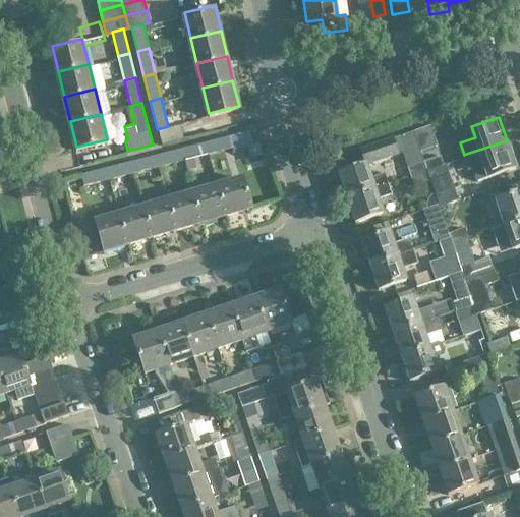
[(447,139),(441,120),(417,128),(423,148),(447,139)]
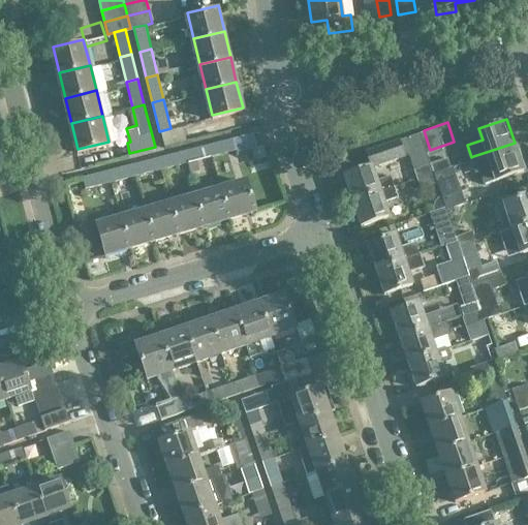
[(159,131),(162,145),(169,143),(190,137),(187,124),(171,128),(159,131)]
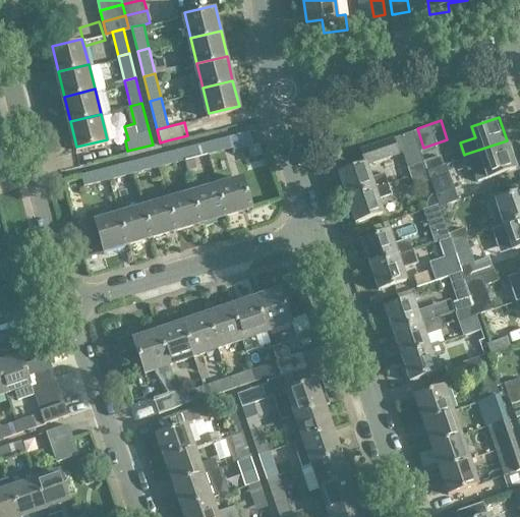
[(394,135),(399,151),(419,144),(414,128),(394,135)]
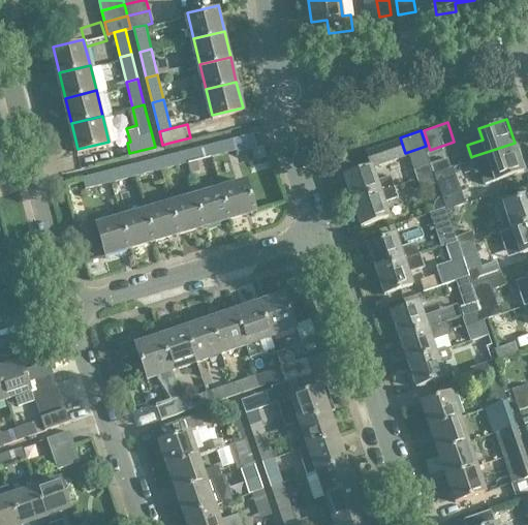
[(208,143),(211,154),(237,148),(234,135),(208,143)]
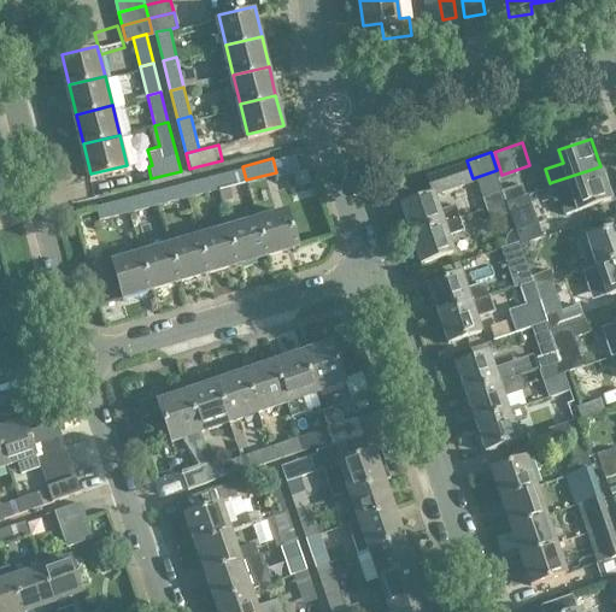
[(438,170),(444,188),(473,178),(467,160),(438,170)]
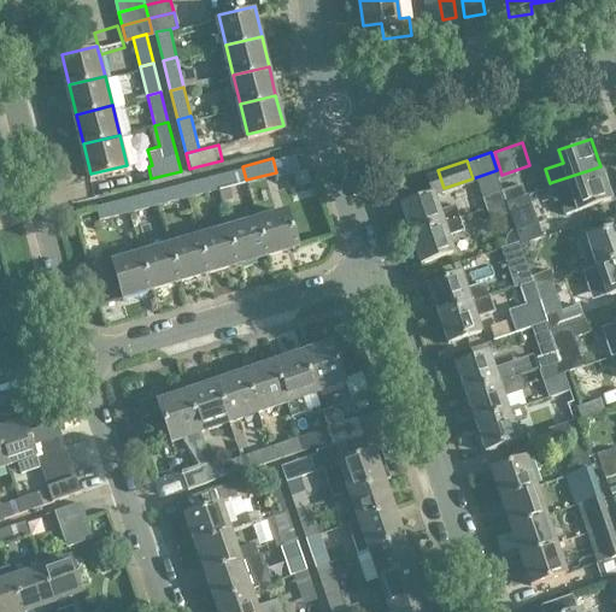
[(213,174),(217,187),(246,180),(242,166),(213,174)]
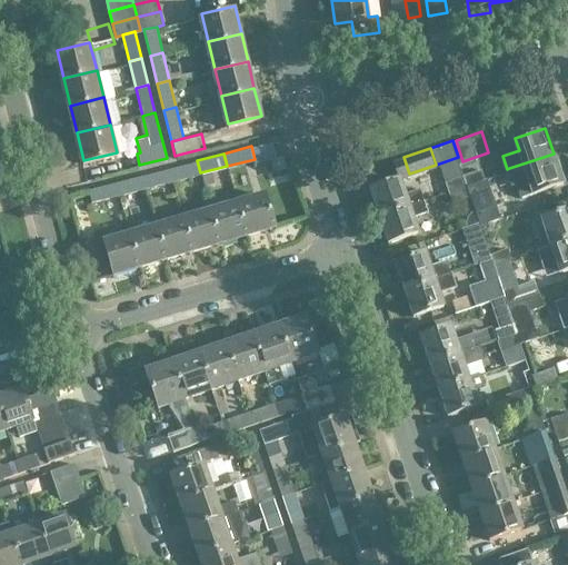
[(554,154),(509,168),(512,179),(517,178),(522,194),(562,180),(554,154)]
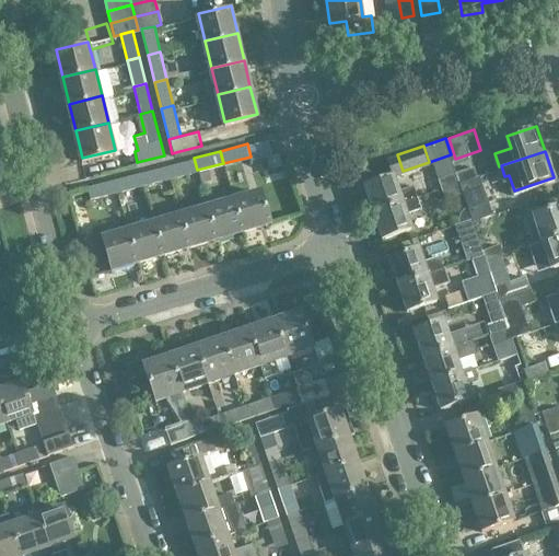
[(167,164),(171,176),(197,170),(194,158),(167,164)]
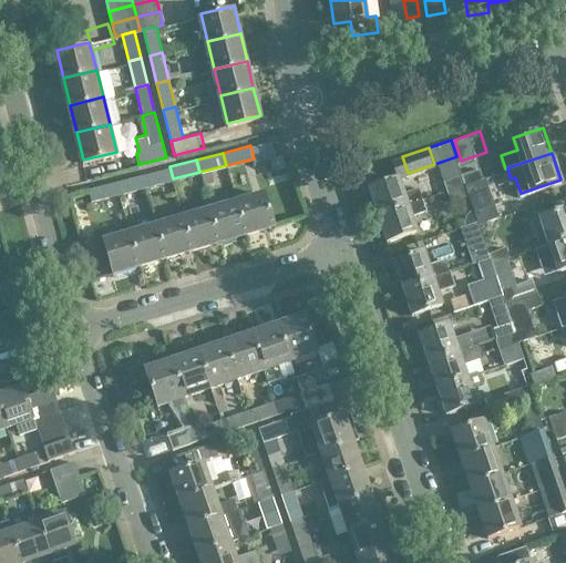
[(143,174),(146,186),(173,178),(170,166),(143,174)]
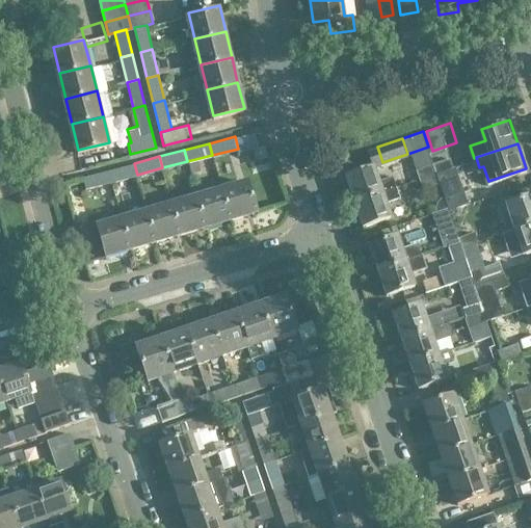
[(435,170),(451,165),(448,156),(432,161),(435,170)]
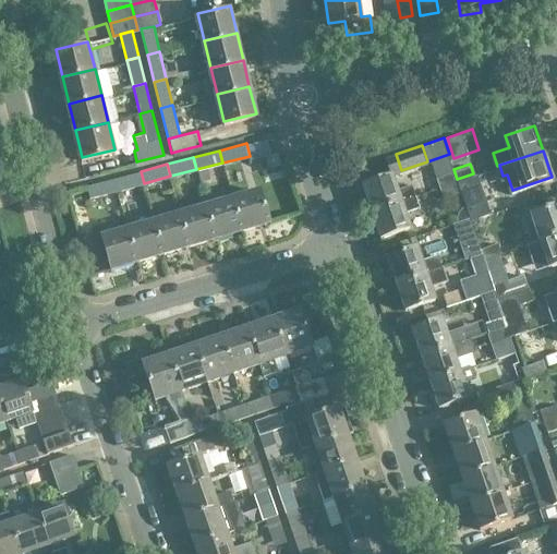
[(479,167),(485,200),(501,196),(494,164),(479,167)]
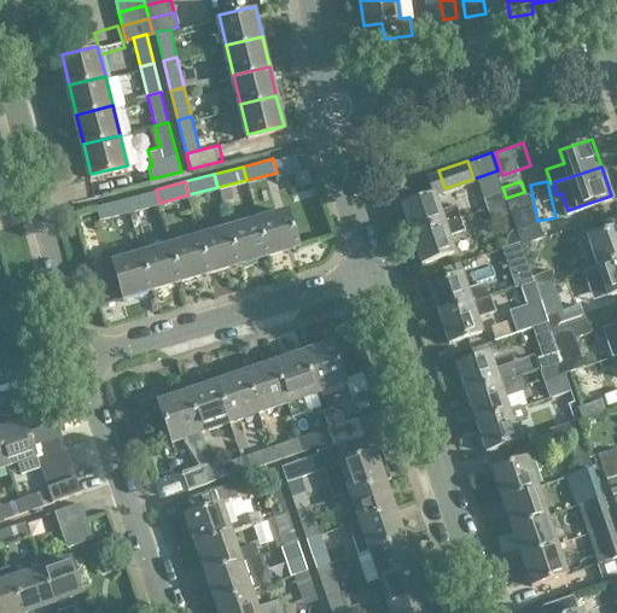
[(506,198),(502,187),(484,193),(488,205),(506,198)]
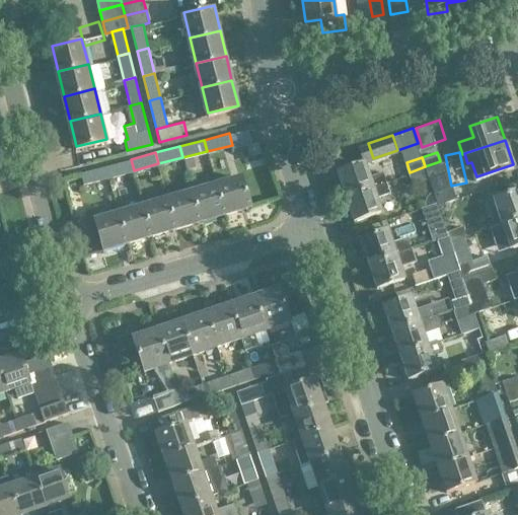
[(106,165),(109,176),(134,170),(131,159),(106,165)]
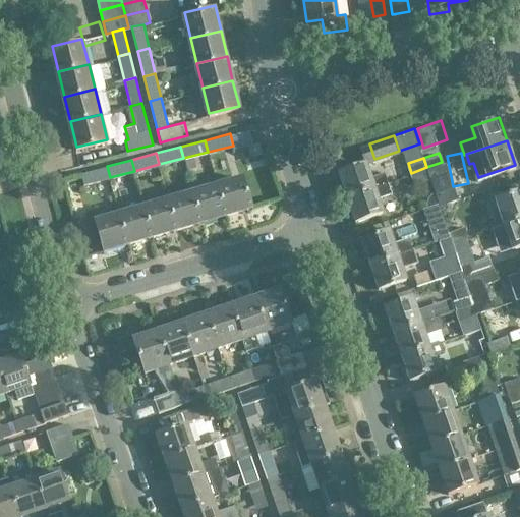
[(341,185),(343,184),(347,194),(388,180),(385,171),(371,176),(366,161),(339,171),(339,172),(337,173),(335,176),(338,183),(341,185)]
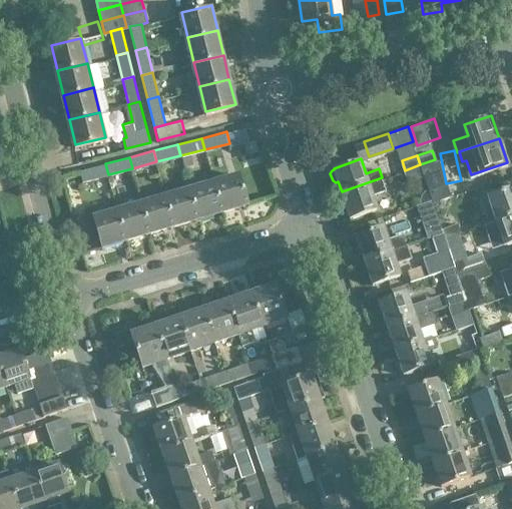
[(423,174),(438,169),(435,159),(420,164),(423,174)]
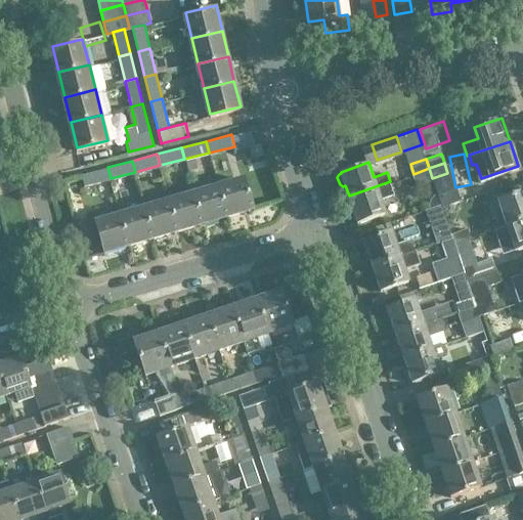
[(111,178),(107,167),(81,173),(84,184),(111,178)]
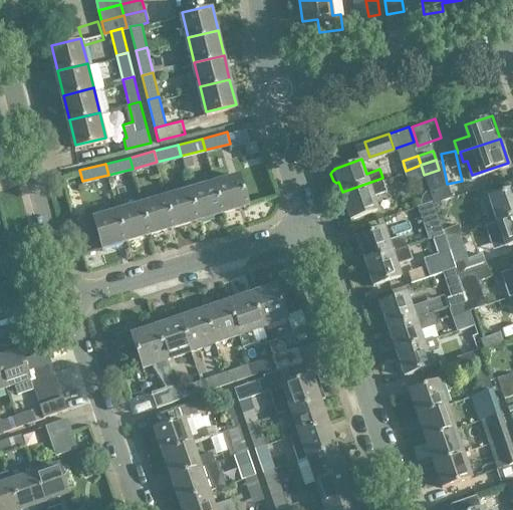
[(406,171),(409,180),(424,175),(421,165),(406,171)]
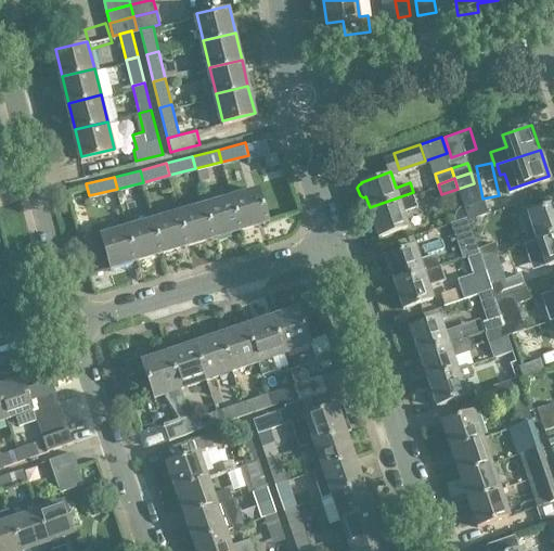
[(467,216),(486,209),(477,182),(474,183),(458,189),(467,216)]
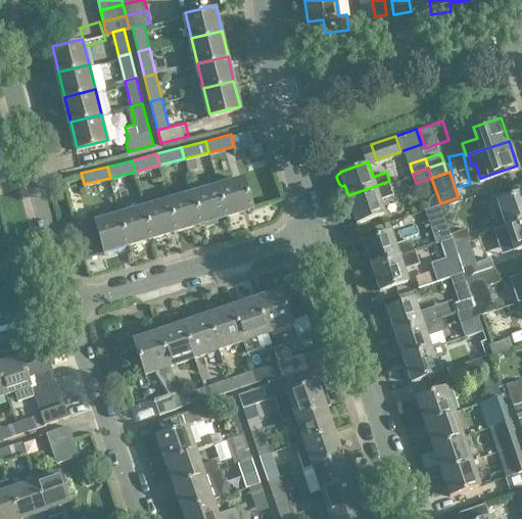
[(218,184),(227,215),(252,207),(243,177),(218,184)]
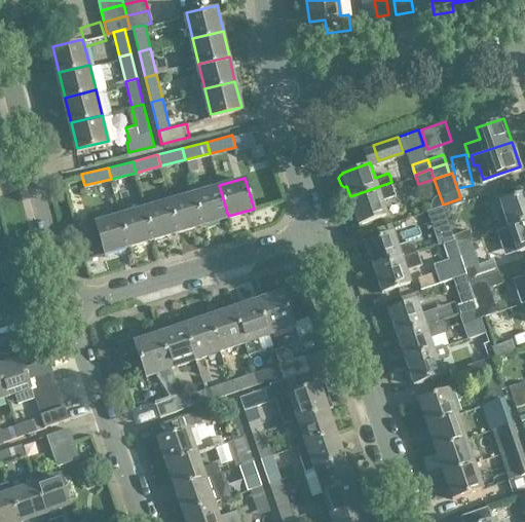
[(391,182),(350,196),(359,221),(386,212),(382,199),(397,194),(391,182)]
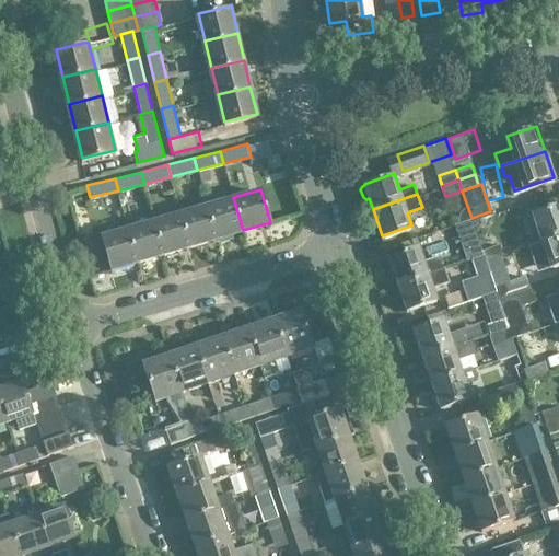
[(207,205),(217,238),(243,230),(233,197),(207,205)]
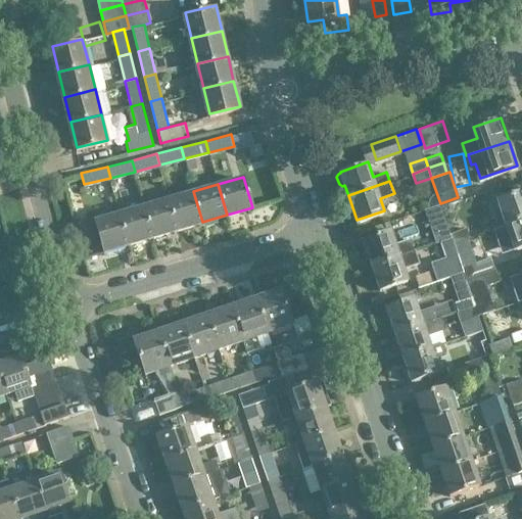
[(506,224),(521,218),(521,189),(497,198),(506,224)]
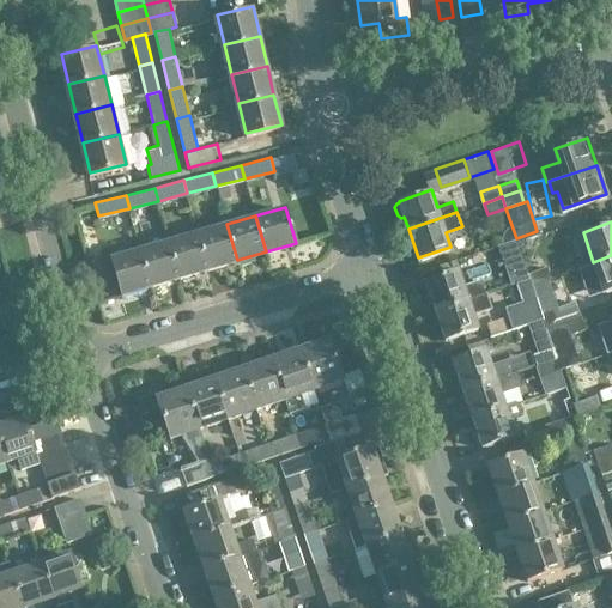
[(199,232),(208,268),(237,260),(226,224),(199,232)]
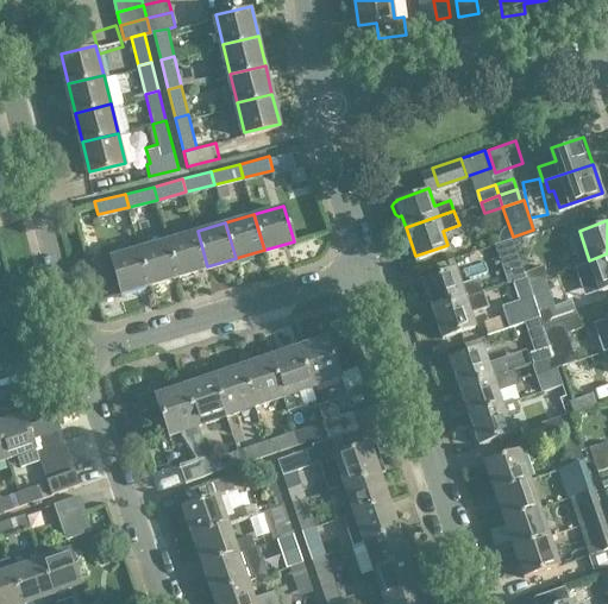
[(169,239),(179,275),(207,266),(198,231),(169,239)]
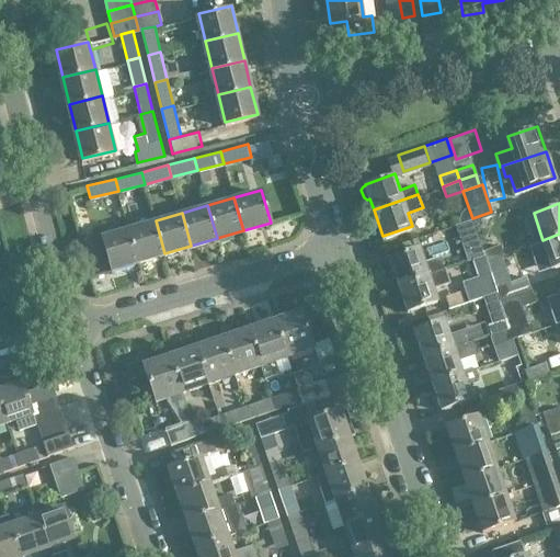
[(477,230),(473,218),(456,225),(459,236),(477,230)]
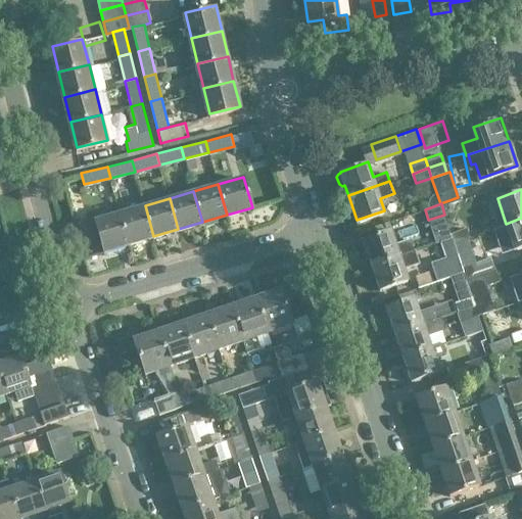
[(145,205),(121,213),(129,243),(153,236),(145,205)]
